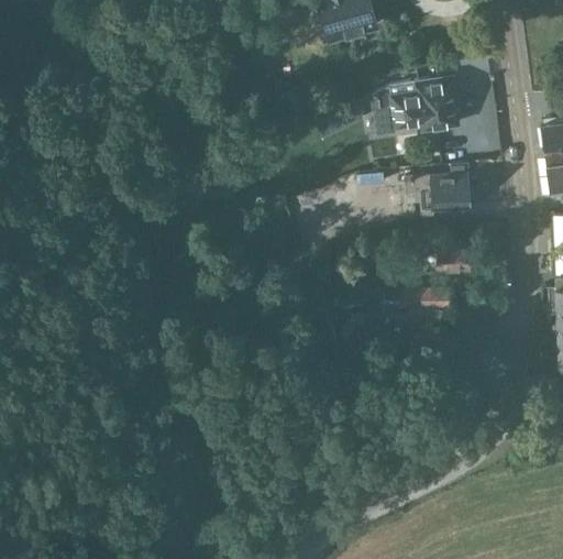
[(316,0),(329,40),(376,26),(367,0),(316,0)]
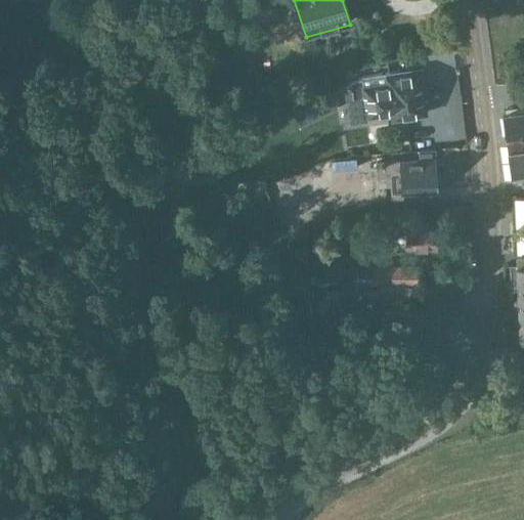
[(390,119),(390,124),(426,118),(424,104),(426,104),(422,74),(362,82),(349,88),(352,104),(363,105),(365,123),(390,119)]
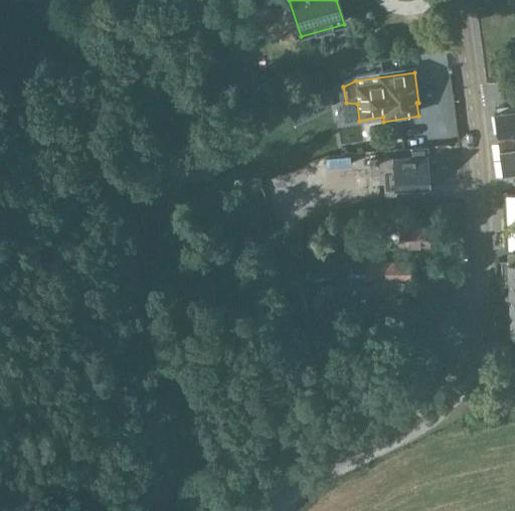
[(514,110),(497,113),(493,113),(496,135),(514,132),(514,110)]
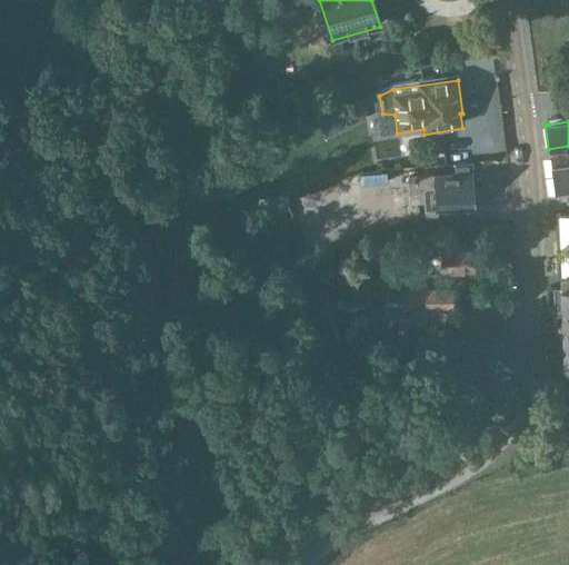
[(568,155),(550,158),(553,181),(556,198),(568,196),(568,155)]
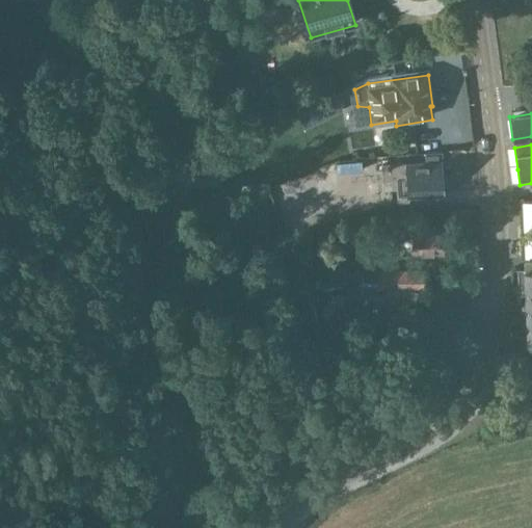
[(443,196),(440,165),(440,156),(425,157),(426,166),(404,168),(404,166),(380,168),(381,183),(391,182),(392,191),(396,191),(397,204),(408,204),(407,199),(443,196)]
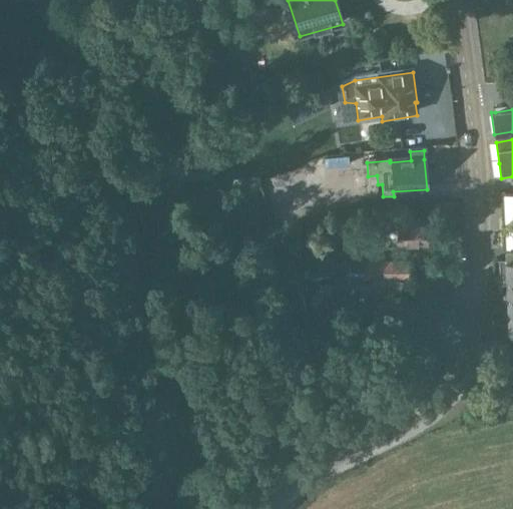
[(396,247),(427,247),(428,222),(409,222),(409,214),(396,214),(396,247)]
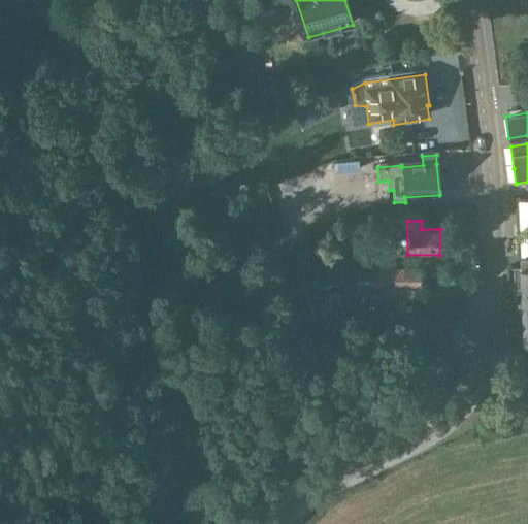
[(164,243),(159,250),(173,260),(177,253),(164,243)]
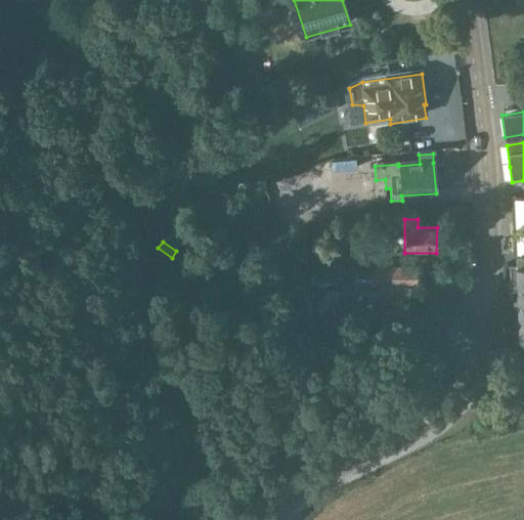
[(521,267),(515,268),(517,292),(519,332),(523,336),(523,256),(521,257),(521,262),(521,267)]
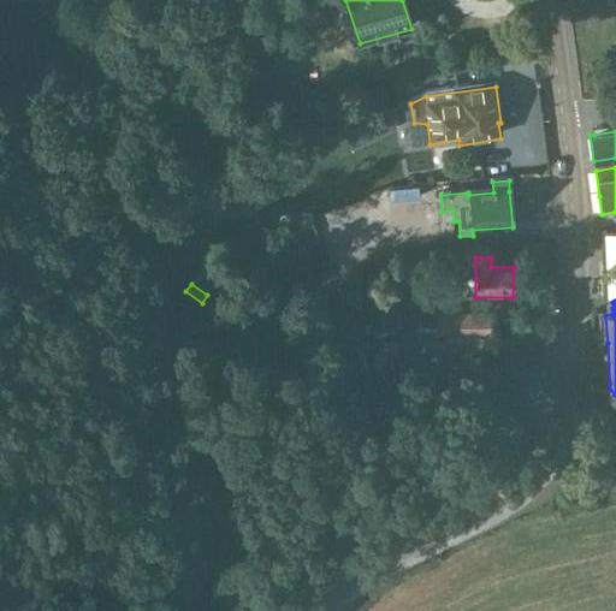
[(608,343),(605,315),(598,315),(598,334),(608,343)]
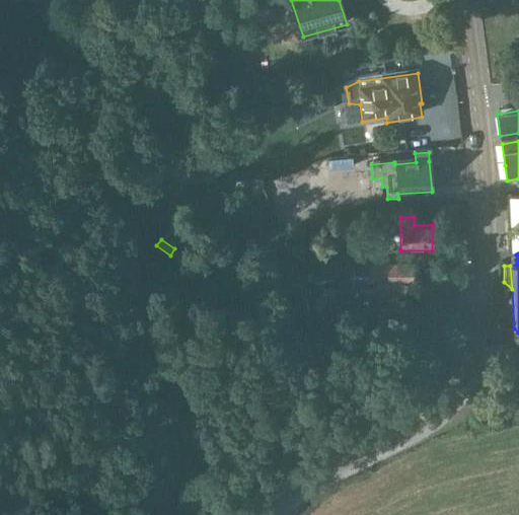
[(374,291),(327,291),(327,307),(406,307),(406,287),(414,287),(414,267),(367,267),(367,286),(374,286),(374,291)]
